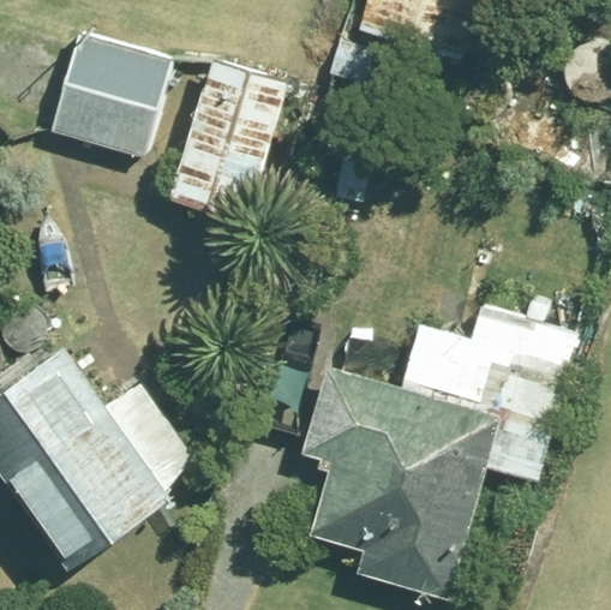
[(484,0),(366,0),(358,34),(467,64),(484,0)]
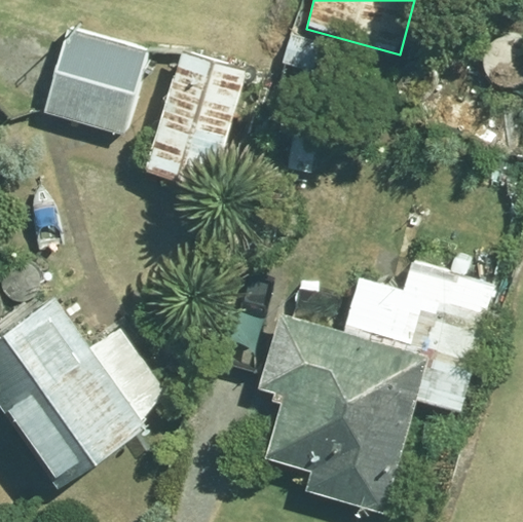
[(148,53),(67,30),(42,112),(123,136),(148,53)]
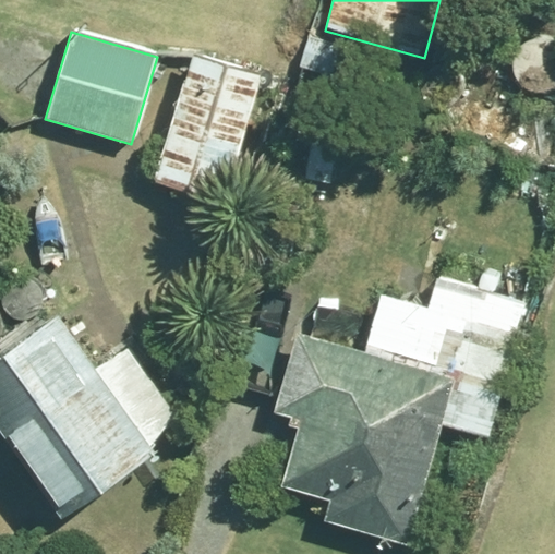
[(264,70),(190,51),(156,181),(230,200),(264,70)]
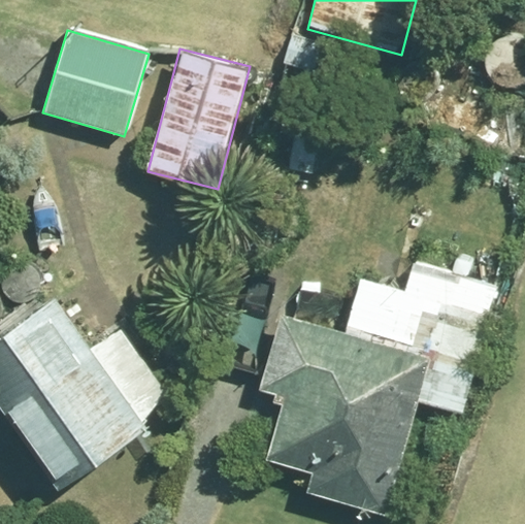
[(495,288),(411,265),(403,292),(358,280),(342,336),(272,318),(255,380),(289,389),(269,462),(314,473),(307,496),(388,517),(418,402),(461,414),(495,288)]
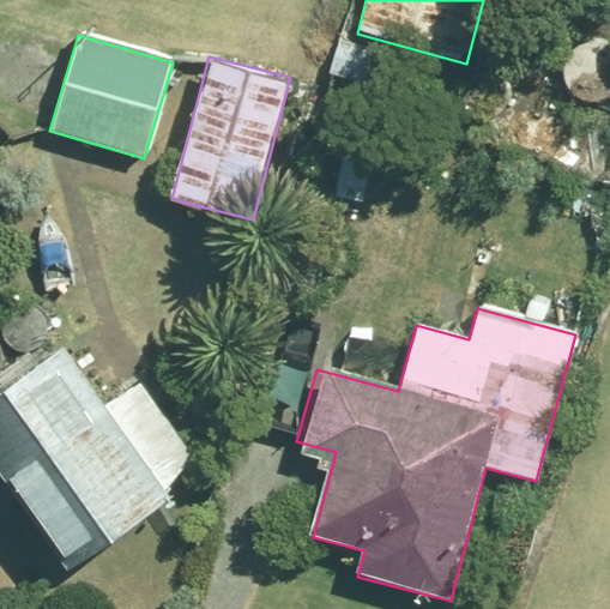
[(104,408),(58,344),(0,386),(0,468),(72,566),(206,469),(142,380),(104,408)]
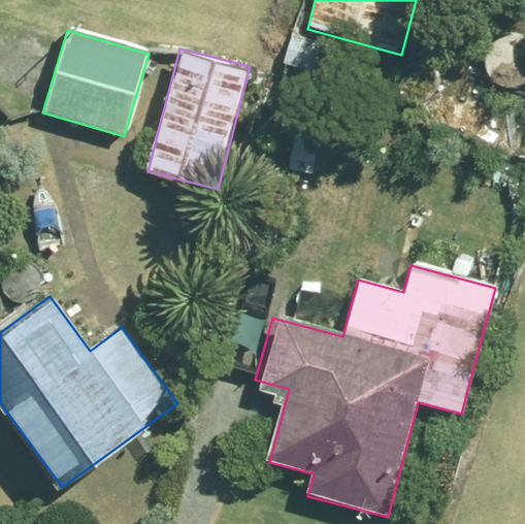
All buildings are outlined.
